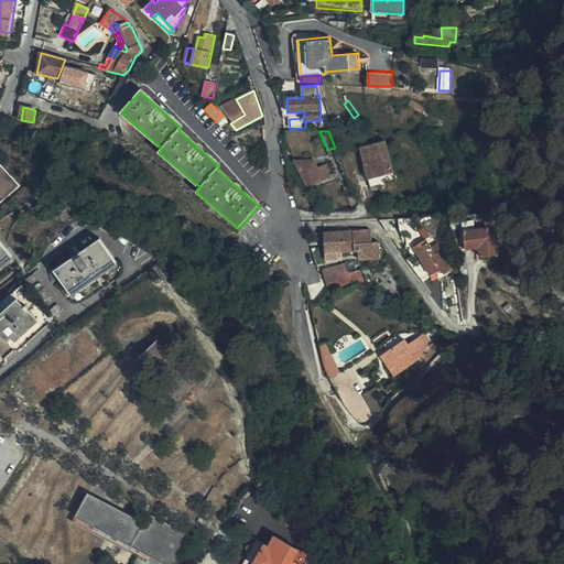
[(396,183),(386,141),(361,148),(366,164),(365,165),(370,190),(396,183)]
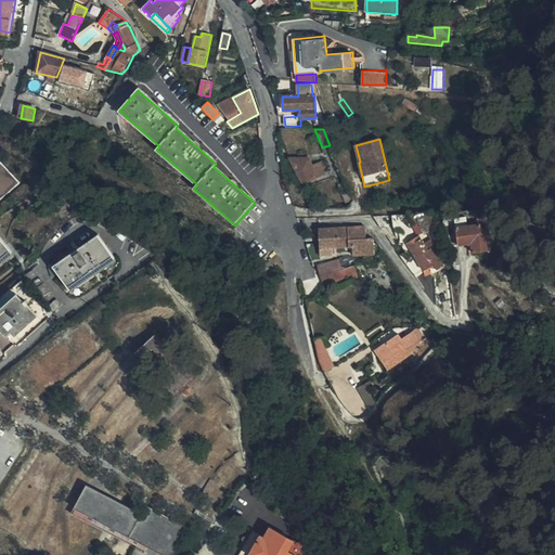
[(330,145),(322,147),(326,156),(333,154),(330,145)]
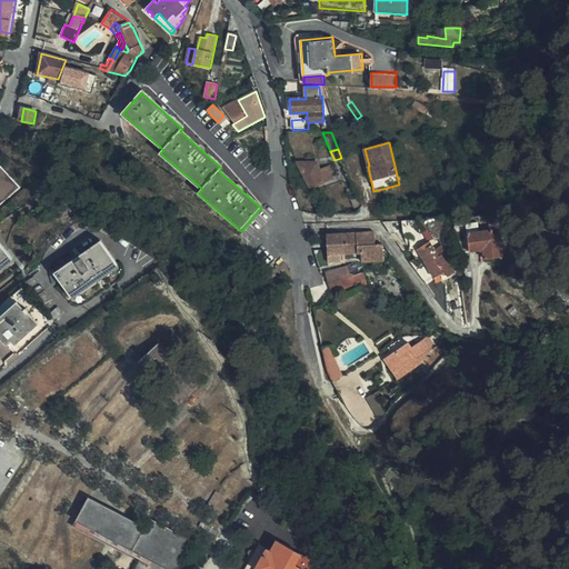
[(310,187),(322,182),(317,163),(298,163),(310,187)]
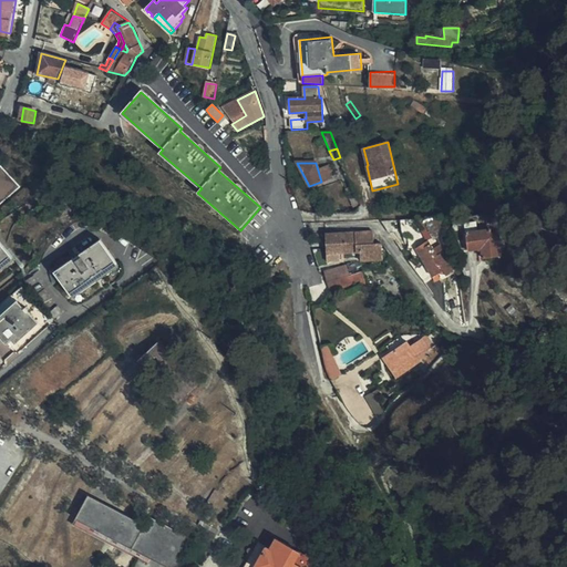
[(0,205),(22,186),(3,165),(0,166),(0,205)]
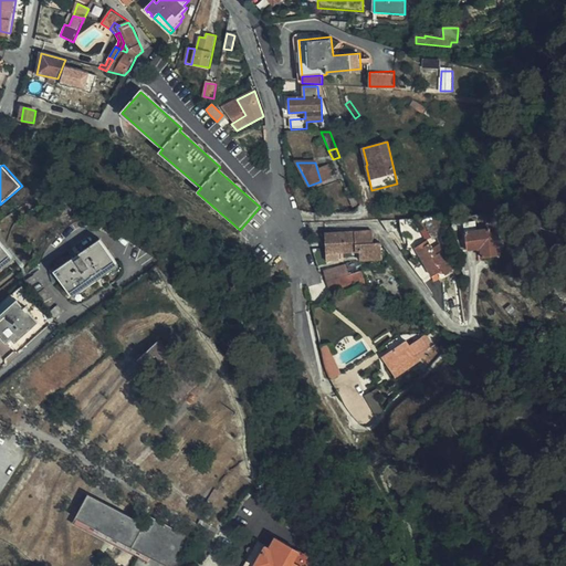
[(270,165),(261,170),(264,174),(265,174),(271,170),(270,165)]
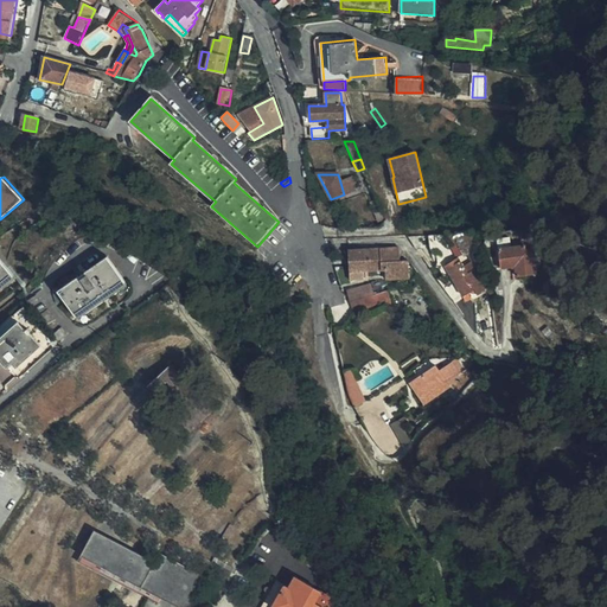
[(458,234),(453,234),(464,254),(473,249),(483,234),(458,234)]
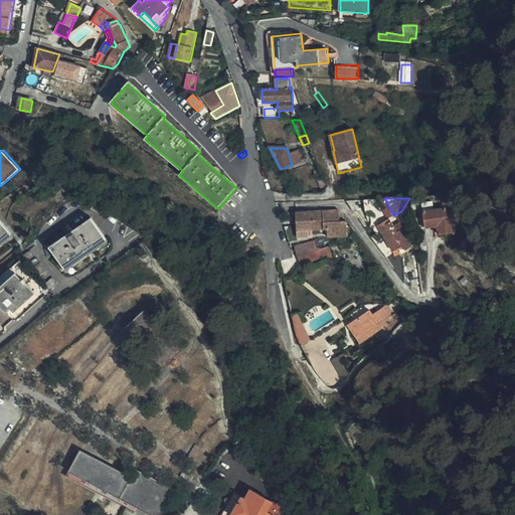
[(364,199),(347,201),(353,212),(354,212),(366,212),(364,199)]
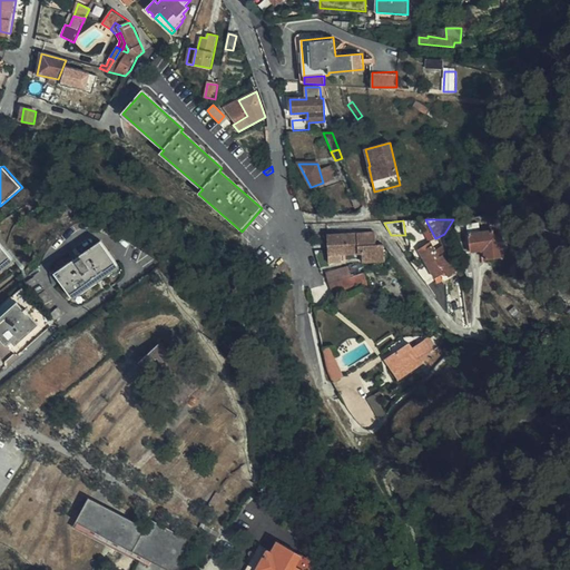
[(503,257),(501,234),(491,235),(491,231),(469,234),(471,252),(484,251),(484,259),(503,257)]
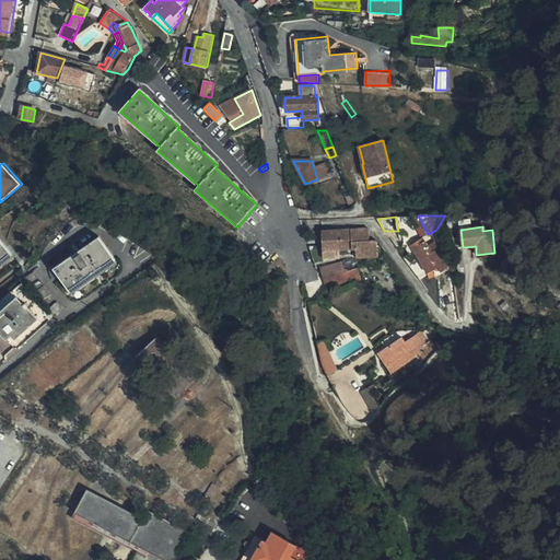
[(356,258),(362,257),(362,254),(377,254),(376,241),(370,242),(369,230),(322,232),(323,251),(356,249),(356,258)]
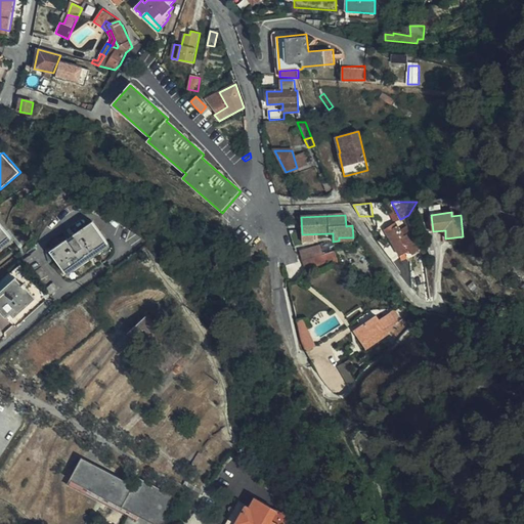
[(408,219),(398,226),(404,235),(410,232),(415,230),(408,219)]
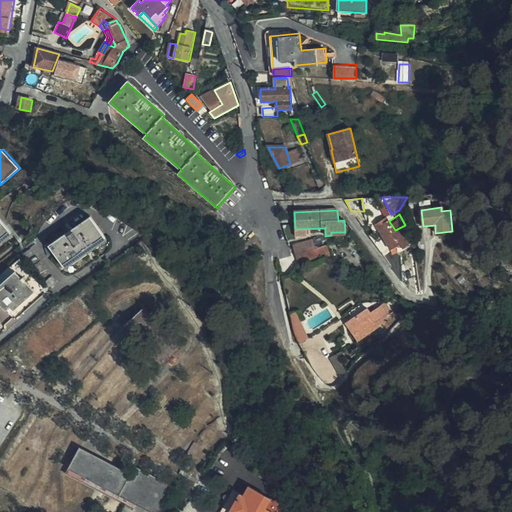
[(0,242),(0,243),(13,233),(0,216),(0,242)]
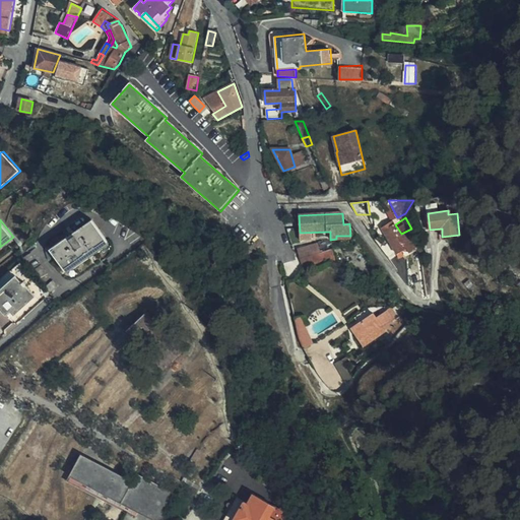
[(68,272),(111,243),(93,219),(51,248),(68,272)]
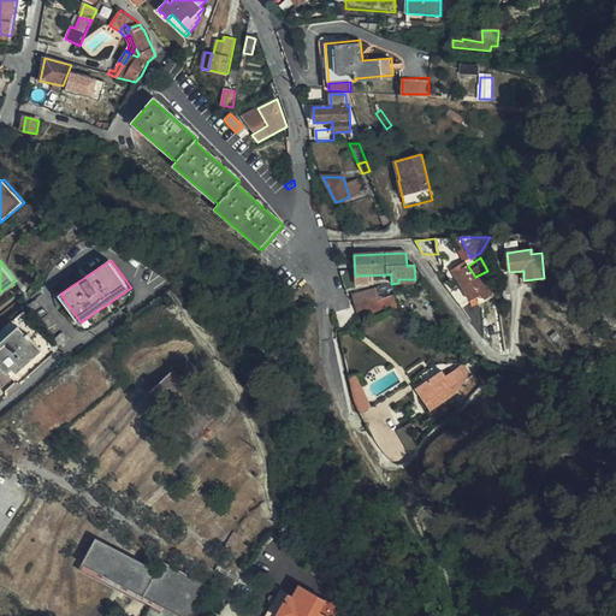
[(468,266),(454,273),(471,301),(477,297),(468,282),(475,277),(468,266)]
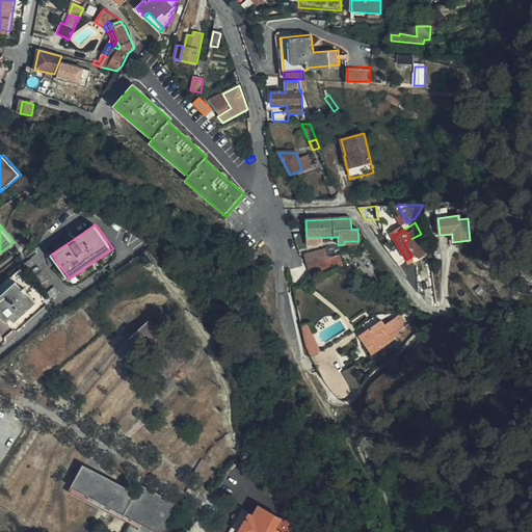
[(431,251),(421,234),(417,236),(428,254),(431,251)]
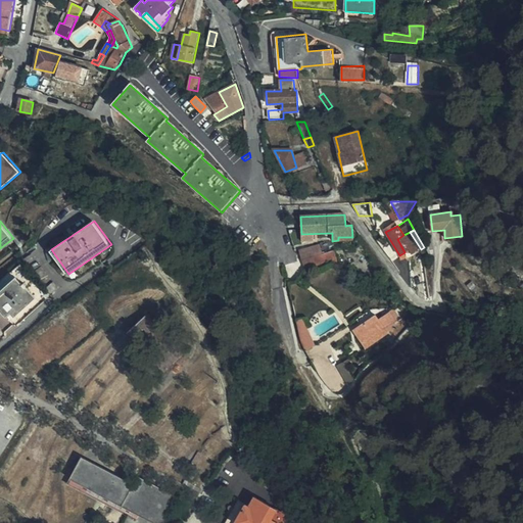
[(397,239),(405,252),(411,253),(412,255),(421,249),(410,232),(403,235),(397,239)]
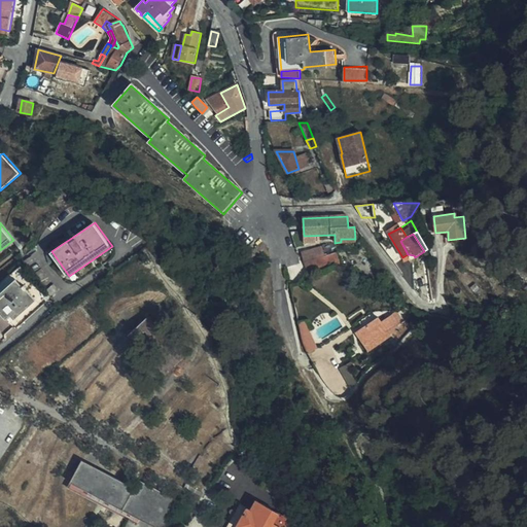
[(15,242),(13,240),(0,250),(2,252),(15,242)]
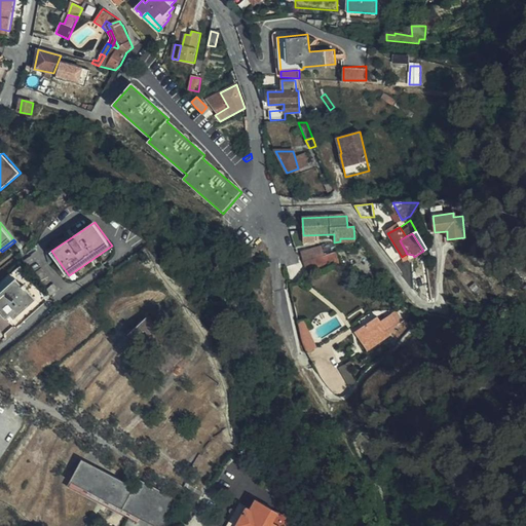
[(301,252),(304,262),(324,256),(321,247),(301,252)]
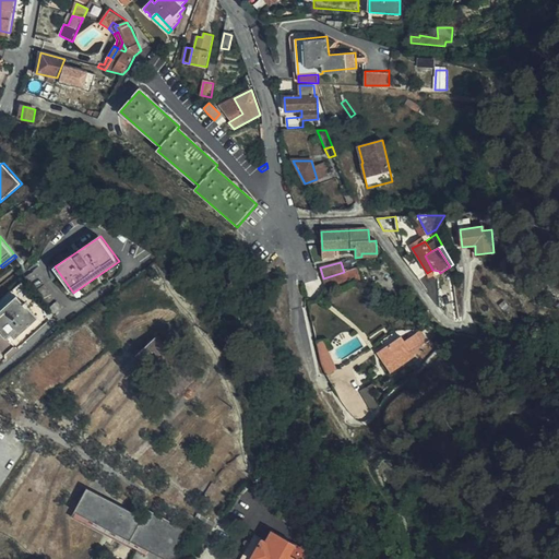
[(359,277),(356,268),(344,272),(323,278),(326,288),(359,277)]
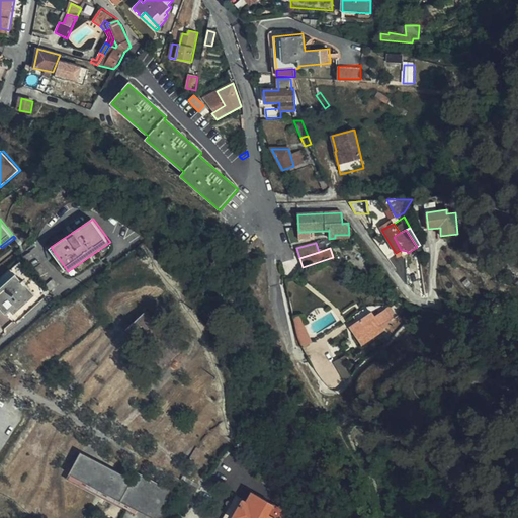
[(16,274),(0,289),(0,296),(4,301),(0,305),(0,306),(7,314),(11,310),(15,314),(36,295),(16,274)]
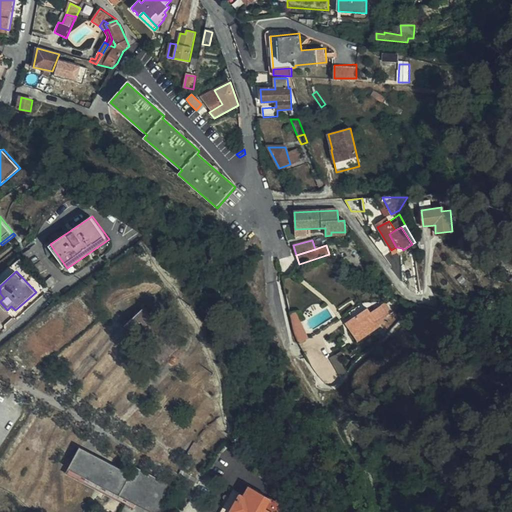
[(53,276),(45,283),(51,289),(59,282),(53,276)]
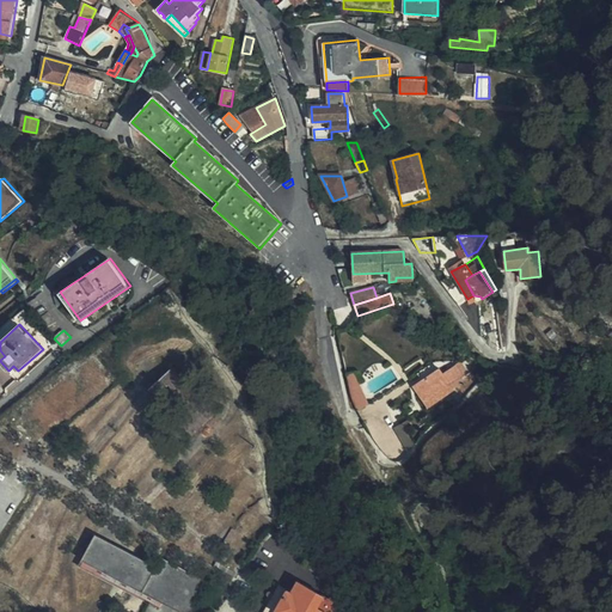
[(453,396),(458,403),(461,401),(478,383),(463,360),(461,361),(470,373),(464,378),(456,366),(444,373),(439,368),(412,386),(428,410),(454,392),(456,393),(453,396)]
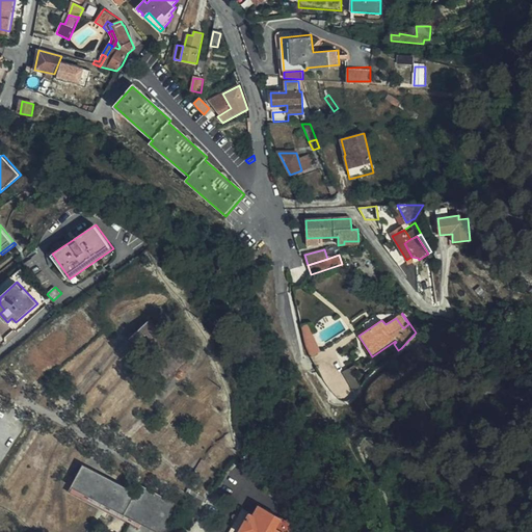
[(408,324),(401,314),(396,318),(403,328),(408,324)]
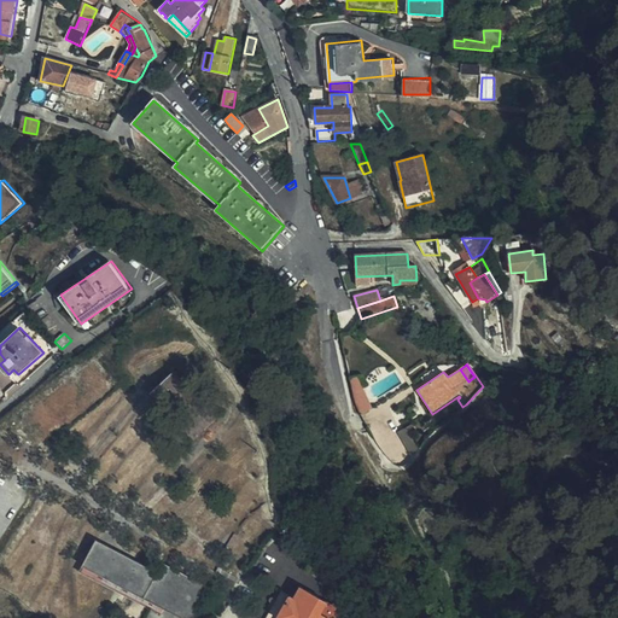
[(196,441),(220,418),(175,372),(151,394),(196,441)]
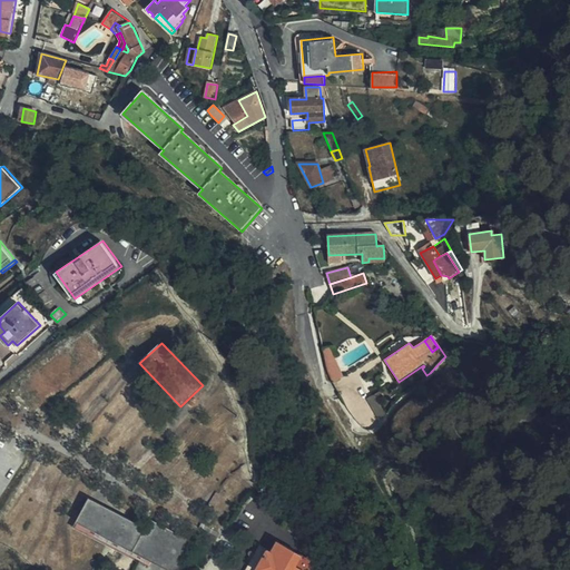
[(367,400),(380,423),(386,415),(379,403),(385,400),(381,392),(367,400)]
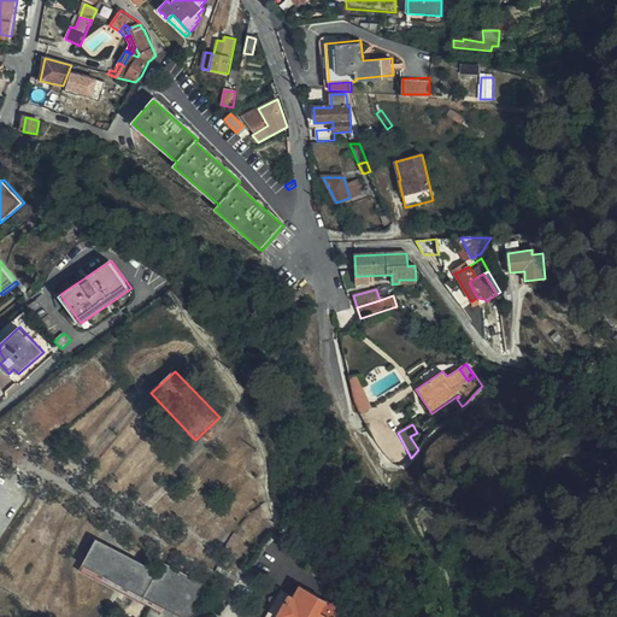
[(99,538),(84,565),(145,598),(165,609),(171,599),(197,612),(210,586),(165,562),(159,571),(99,538)]
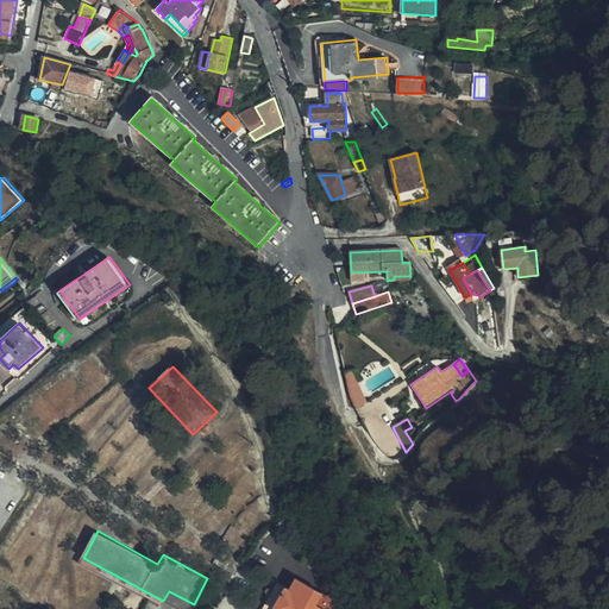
[(143,590),(83,558),(80,564),(140,596),(143,590)]
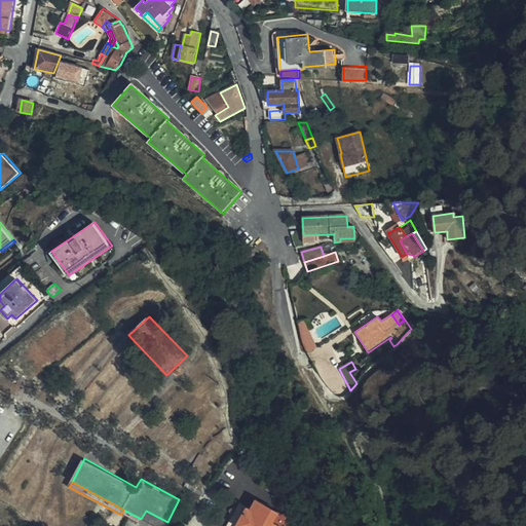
[(291,525),(293,524),(286,520),(280,525),(279,525),(272,522),(278,512),(256,499),(251,510),(239,504),(227,525),(291,525)]
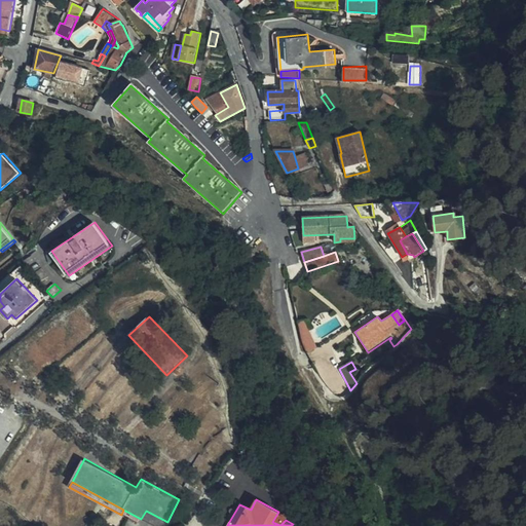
[(168,525),(171,523),(167,522),(146,511),(141,519),(154,525),(168,525)]
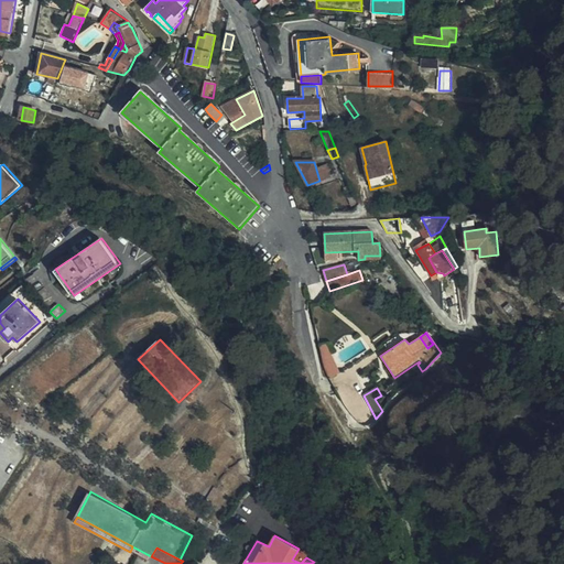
[(300,563),(301,563),(306,557),(307,554),(299,549),(292,560),(300,563)]
